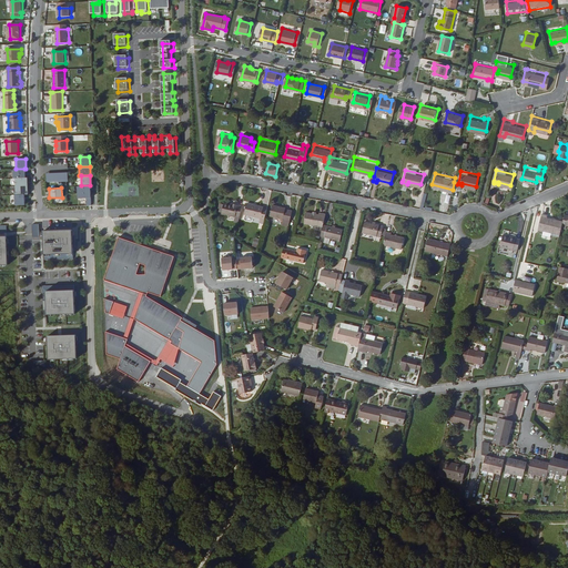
[(16,194),(14,194),(14,204),(24,204),(23,193),(16,194)]
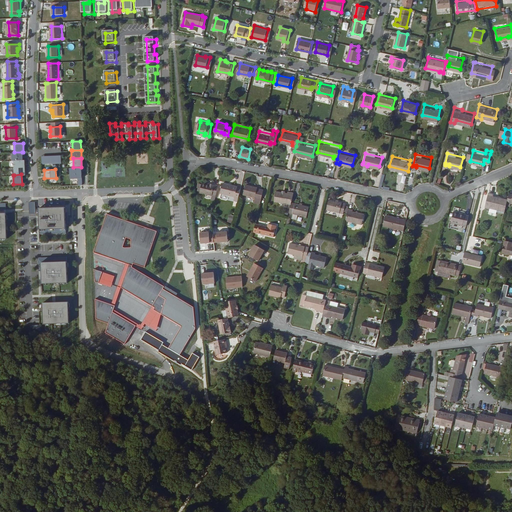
[(234,197),(238,198),(240,191),(241,185),(237,184),(237,183),(223,179),(221,189),(235,193),(234,197)]
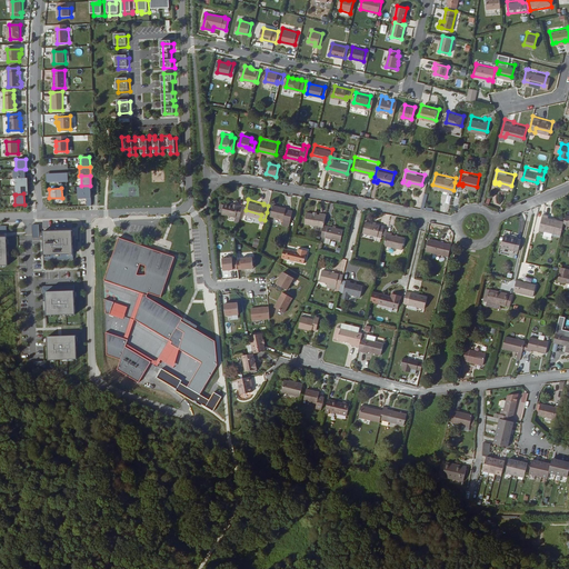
[(236,212),(241,213),(241,210),(243,203),(239,202),(239,201),(232,200),(232,201),(225,200),(223,200),(222,208),(222,210),(236,213),(236,212)]
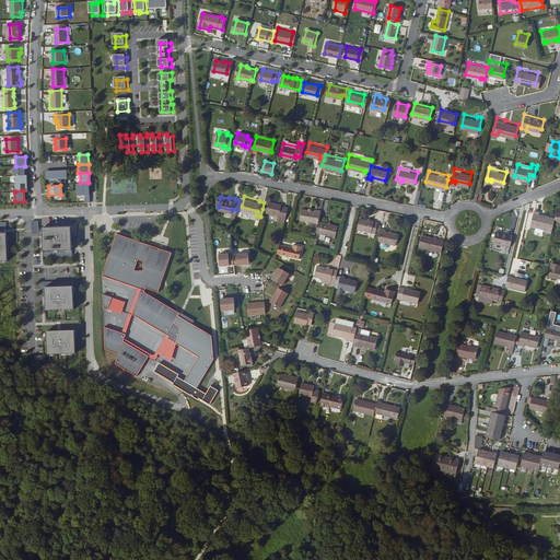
[(279,216),(286,217),(289,203),(282,202),(282,201),(269,198),(267,210),(280,213),(279,216)]
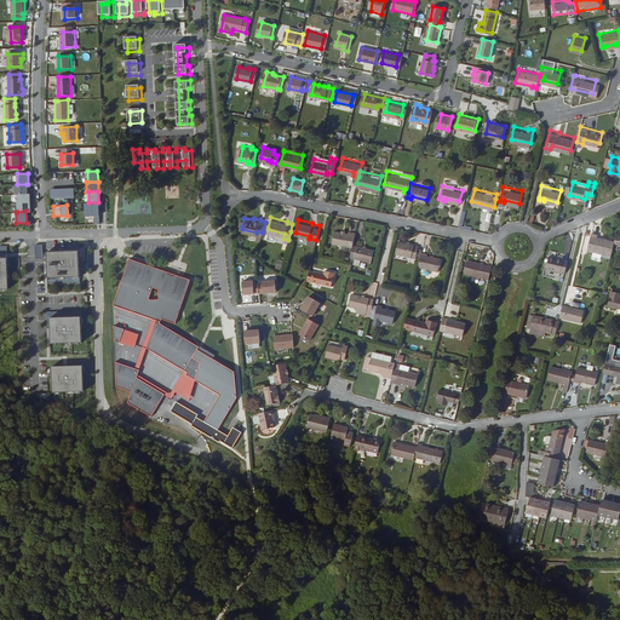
[(333,240),(352,244),(352,241),(356,229),(351,228),(350,230),(336,227),(333,240)]
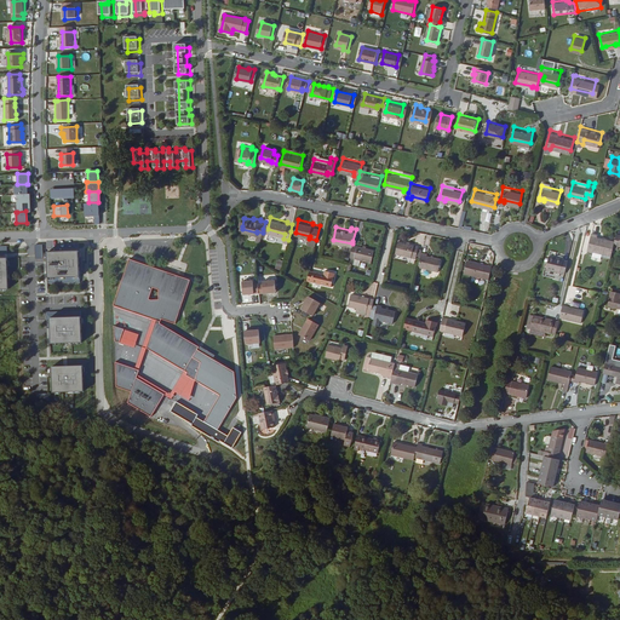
[(612,252),(614,245),(615,239),(598,234),(598,231),(592,230),(589,246),(595,247),(603,250),(612,252)]
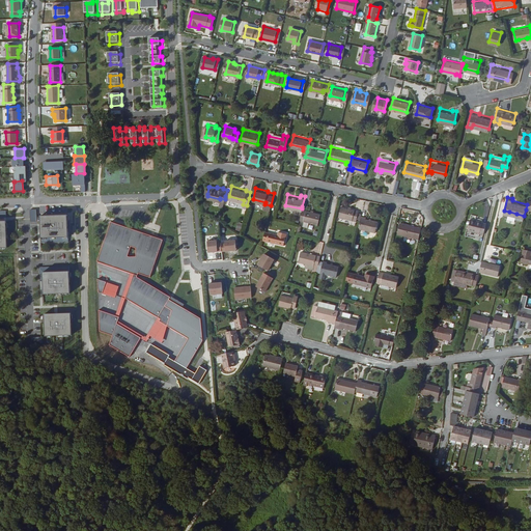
[(341,203),(339,214),(357,218),(357,217),(359,210),(359,207),(341,203)]
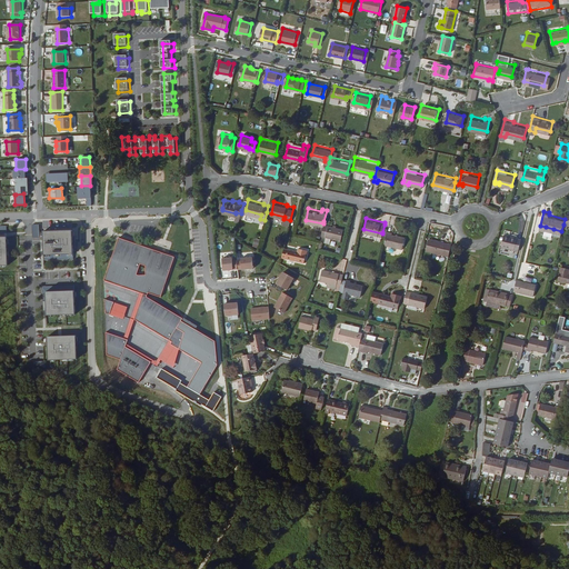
[(323,221),(323,223),(321,233),(339,237),(341,226),(323,221)]
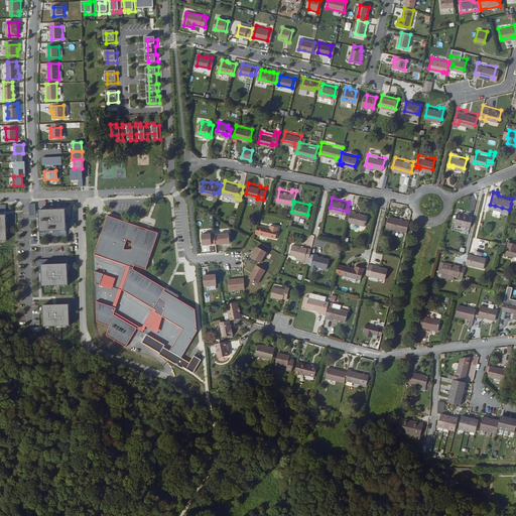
[(352,207),(351,212),(351,213),(349,219),(365,223),(368,213),(356,210),(356,208),(352,207)]
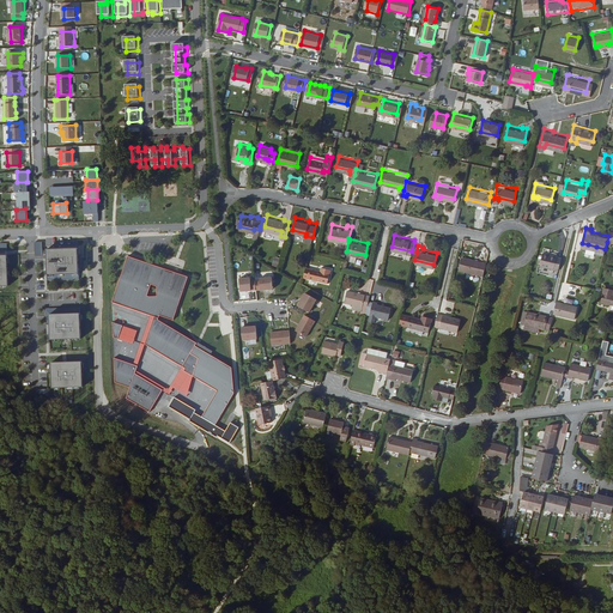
[(77,247),(47,248),(47,279),(78,278),(78,273),(77,247)]
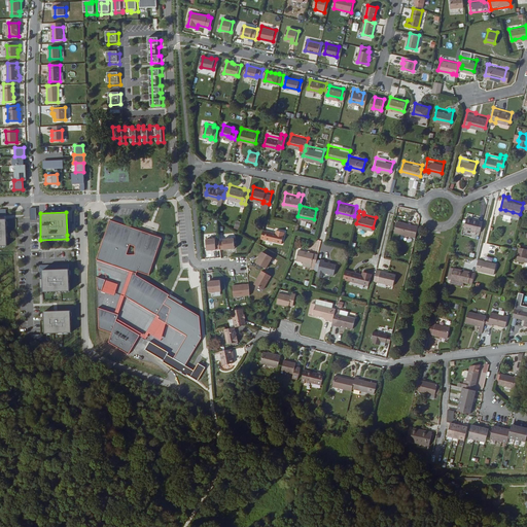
[(464,225),(481,229),(483,218),(467,214),(464,225)]
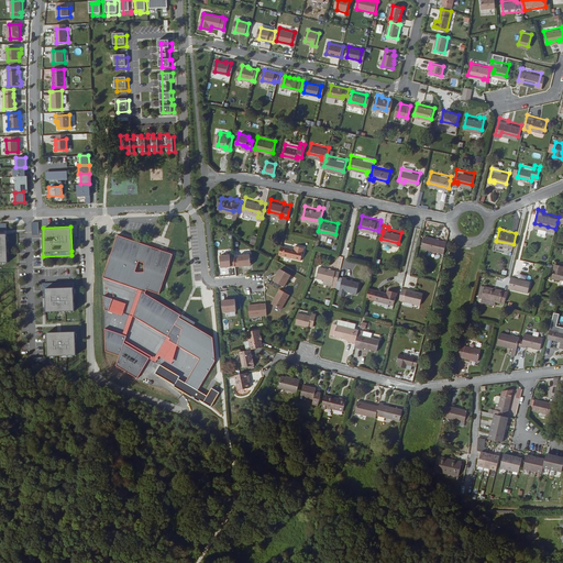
[(421,245),(444,250),(446,239),(424,233),(421,245)]
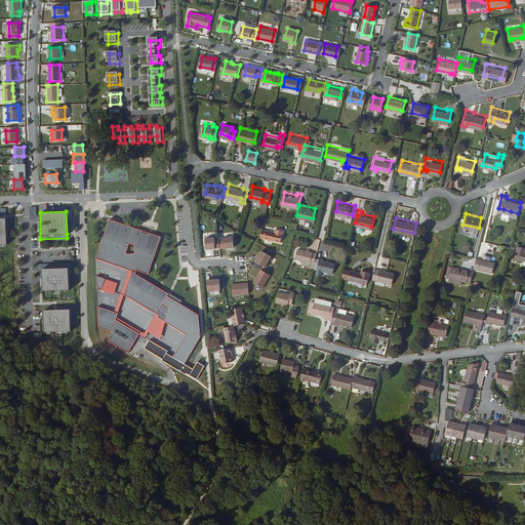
[(166,296),(167,293),(134,274),(135,270),(148,274),(161,238),(149,234),(147,238),(138,235),(139,231),(110,219),(95,258),(129,270),(131,271),(123,294),(155,314),(158,315),(157,317),(165,322),(169,307),(162,303),(166,296)]
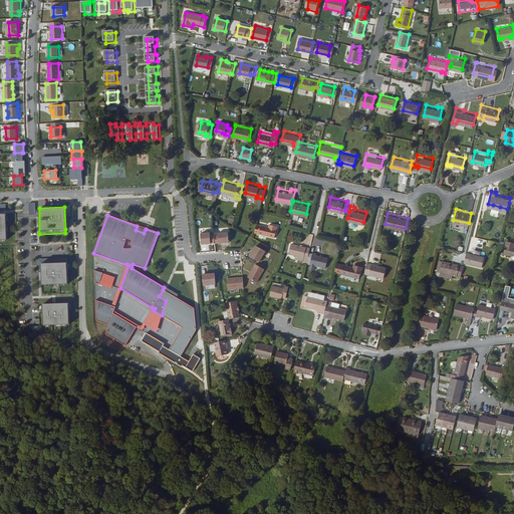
[(257,222),(255,230),(274,235),(277,223),(269,222),(268,225),(257,222)]
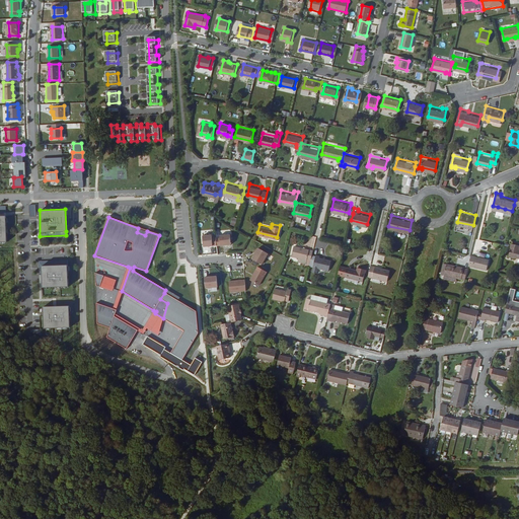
[(213,235),(213,232),(204,232),(204,244),(213,243),(217,243),(217,236),(217,235),(213,235)]
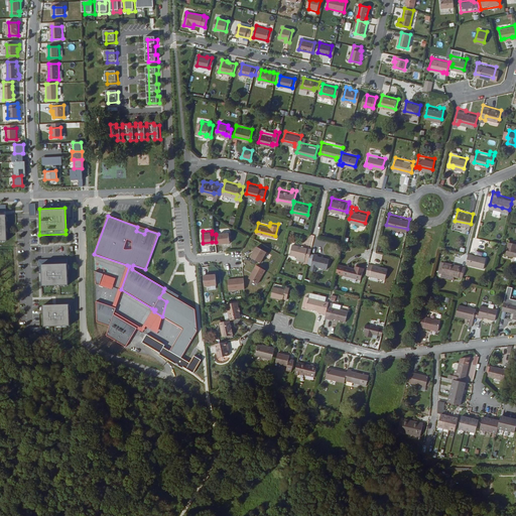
[(216,242),(217,242),(231,242),(230,231),(220,232),(220,234),(216,235),(216,242)]
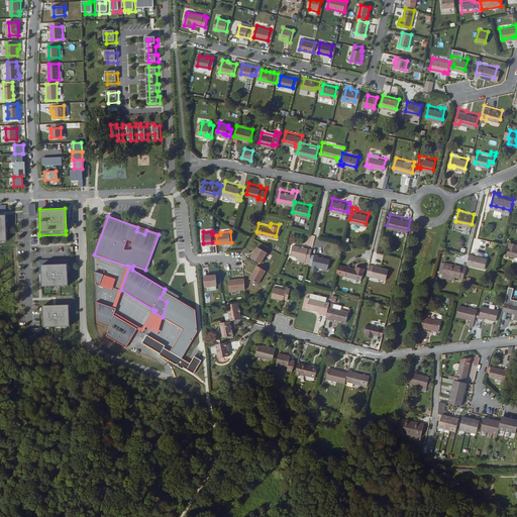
[(516,245),(516,246),(516,243),(516,241),(510,239),(507,251),(516,254),(516,253),(516,245)]
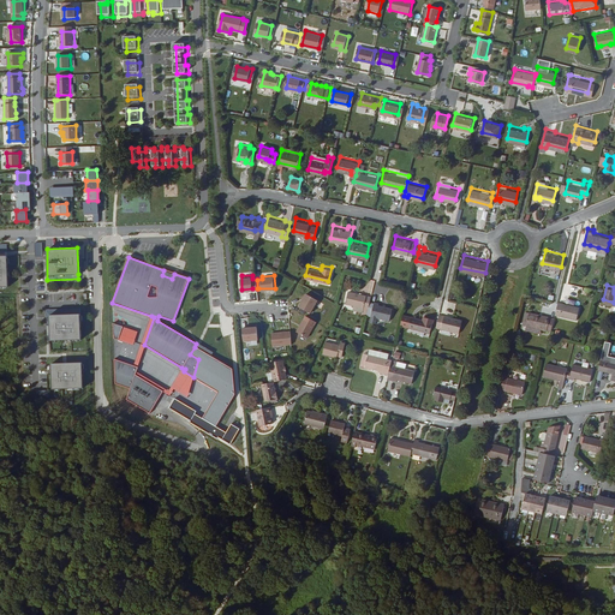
[(346,300),(369,305),(371,293),(348,287),(346,300)]
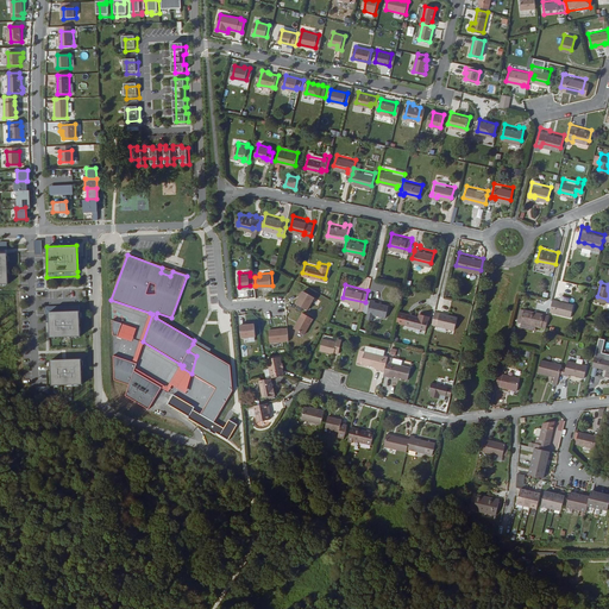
[(295,302),(308,309),(315,296),(303,289),(299,297),(295,302)]
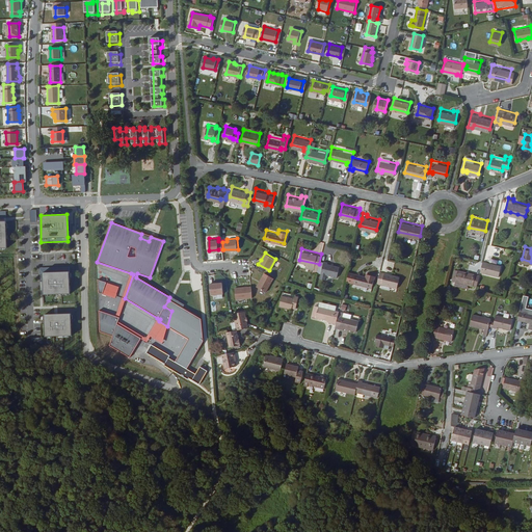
[(321,270),(338,274),(340,264),(327,261),(328,259),(324,258),(321,270)]
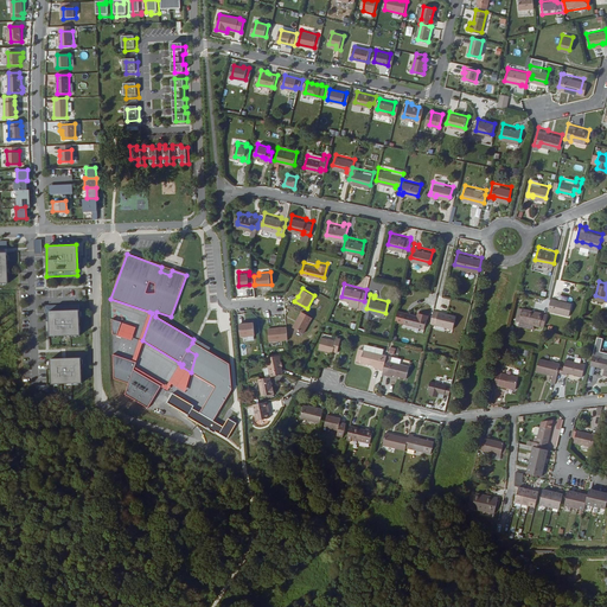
[(572,300),(551,295),(548,307),(569,312),(572,300)]
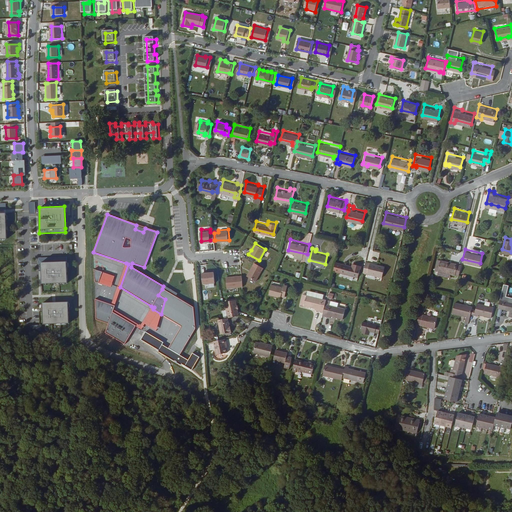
[(39,283),(42,282),(41,261),(66,260),(66,256),(38,257),(39,283)]
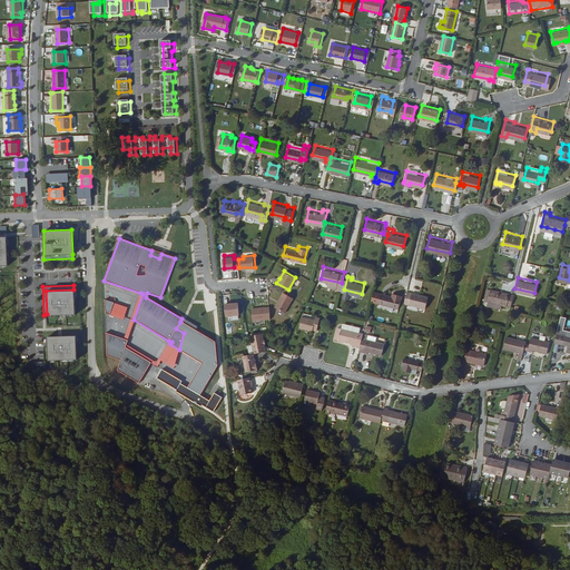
[(511,303),(513,292),(491,286),(488,298),(502,302),(511,303)]
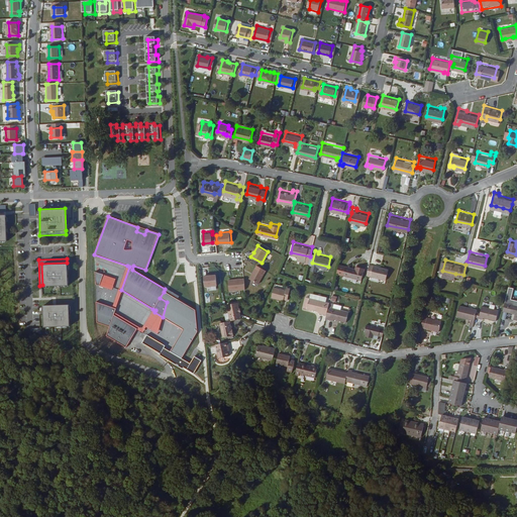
[(41,264),(42,285),(68,285),(67,263),(41,264)]
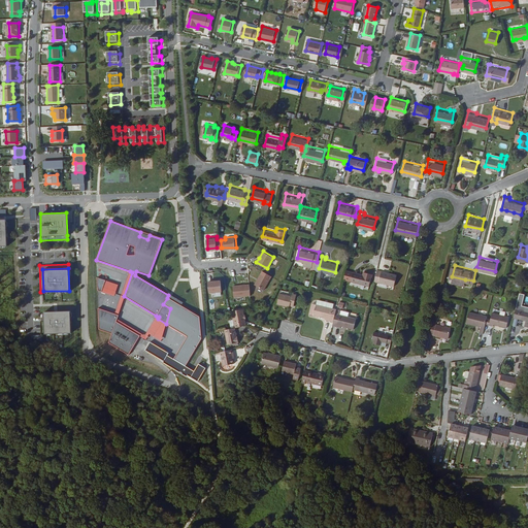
[(397,272),(377,268),(374,278),(395,283),(397,272)]
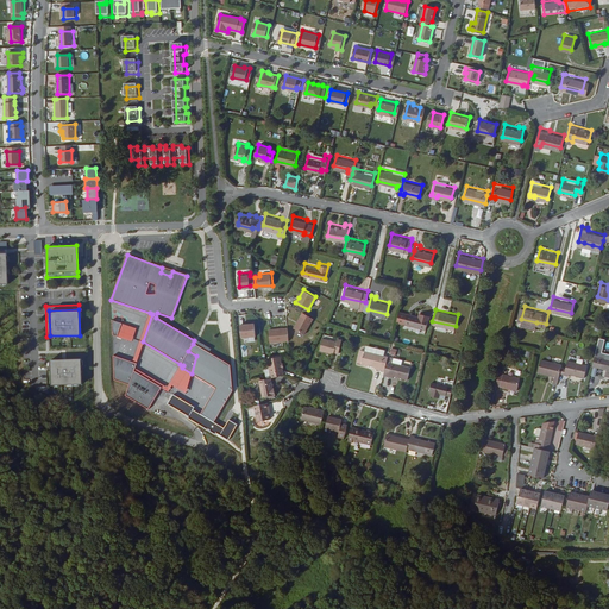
[(407,312),(405,321),(426,326),(429,313),(420,311),(419,314),(407,312)]
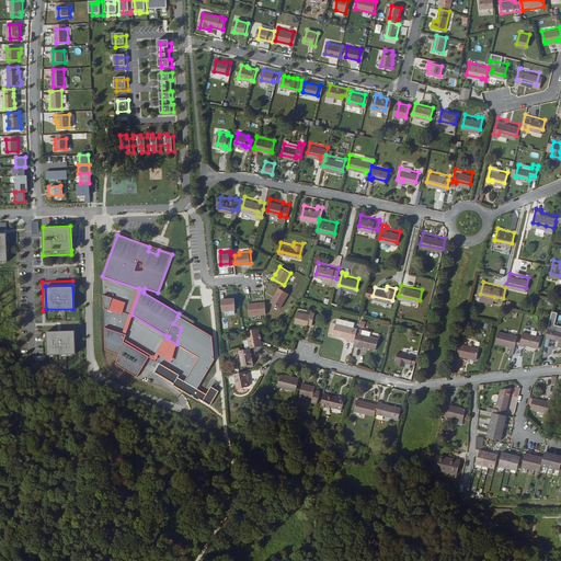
[(132,315),(140,289),(138,288),(128,312),(122,333),(125,334),(132,315)]
